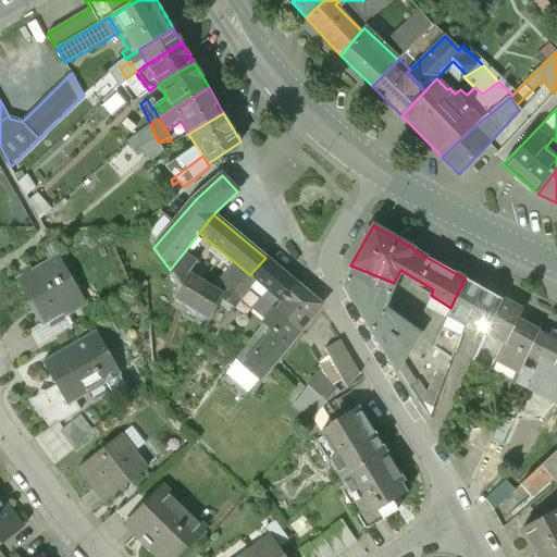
[(158,243),(152,239),(149,244),(153,248),(158,243)]
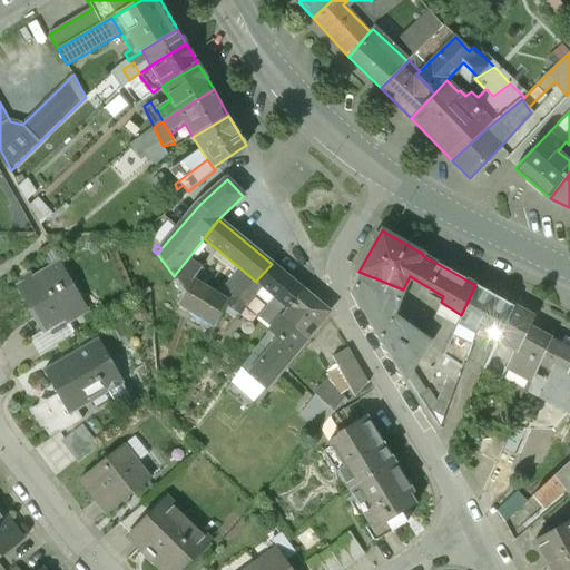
[(222,298),(193,281),(200,267),(187,259),(174,276),(186,293),(180,305),(215,326),(225,307),(228,302),(232,296),(226,292),(222,298)]
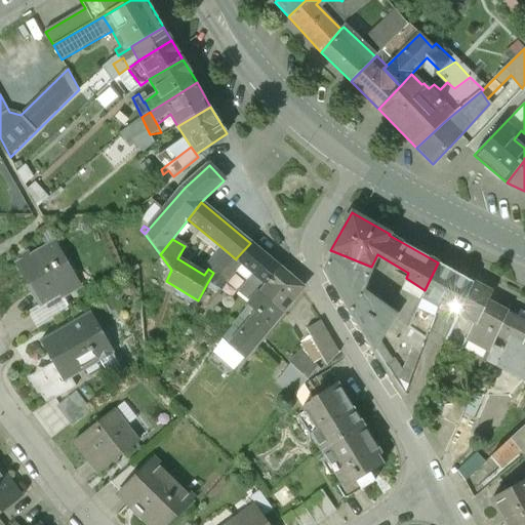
[(56,242),(16,265),(39,306),(79,283),(56,242)]
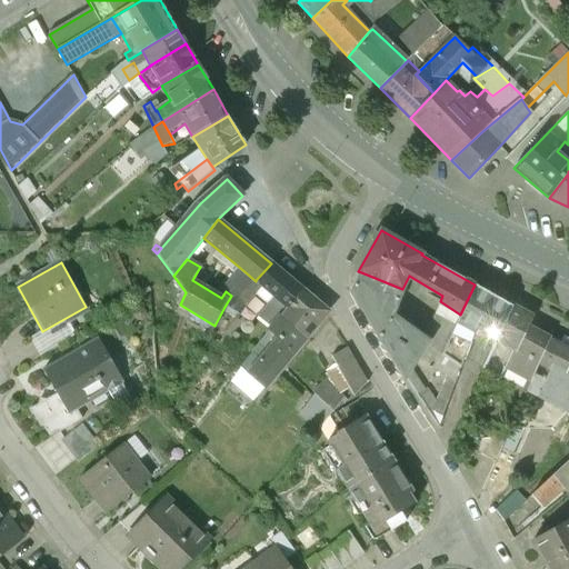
[(303,291),(271,263),(256,280),(256,281),(247,273),(232,292),(231,295),(232,295),(245,306),(261,286),(275,297),(259,316),(272,327),(281,317),(303,291)]
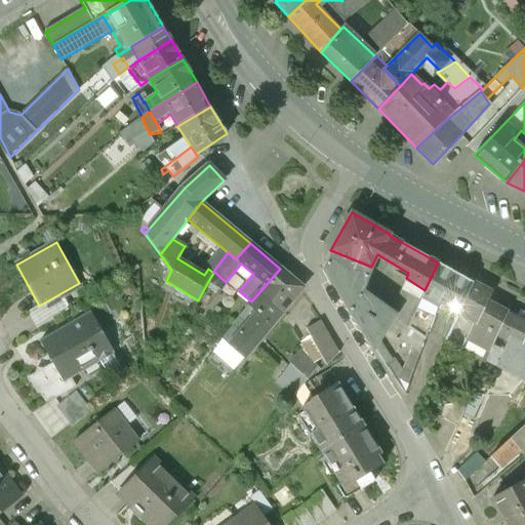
[(221,247),(207,265),(214,270),(228,252),(221,247)]
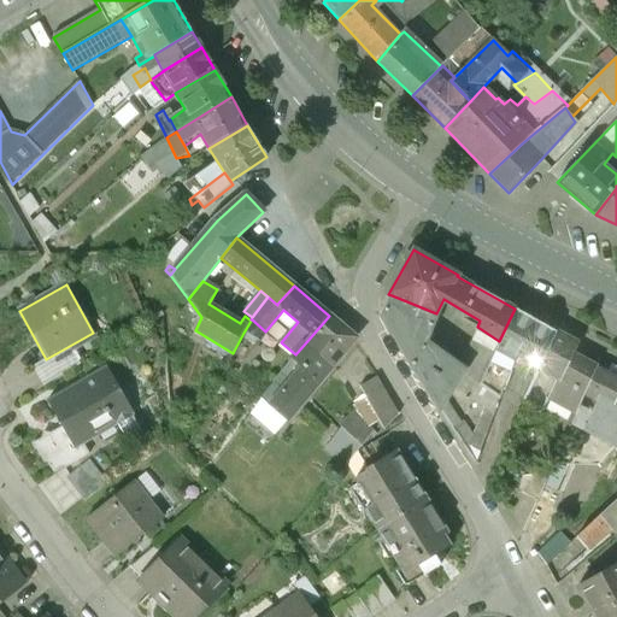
[(436,313),(392,295),(386,310),(380,311),(409,360),(428,342),(424,341),(436,313)]
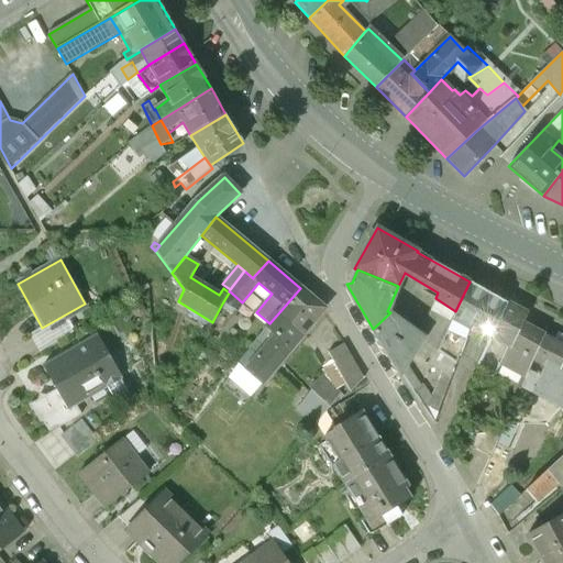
[(300,288),(278,313),(302,334),(324,308),(300,288)]
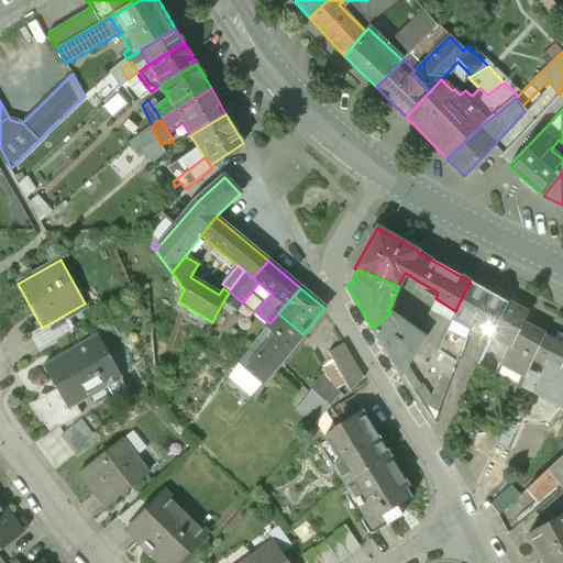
[(506,302),(483,289),(472,321),(493,331),(506,302)]
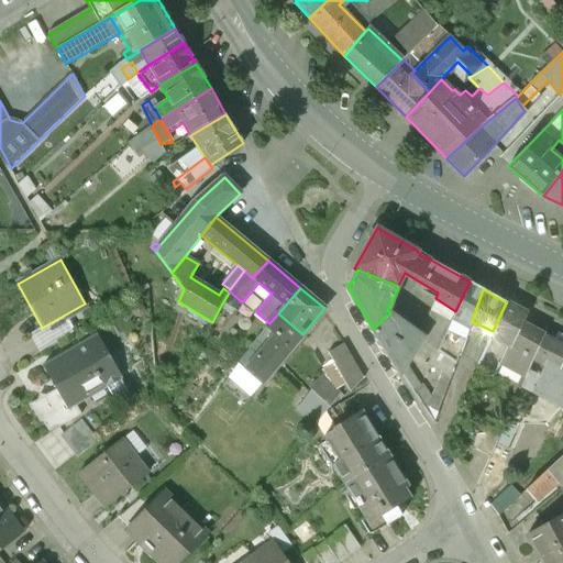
[(242,302),(230,291),(229,293),(225,298),(222,304),(236,311),(242,302)]
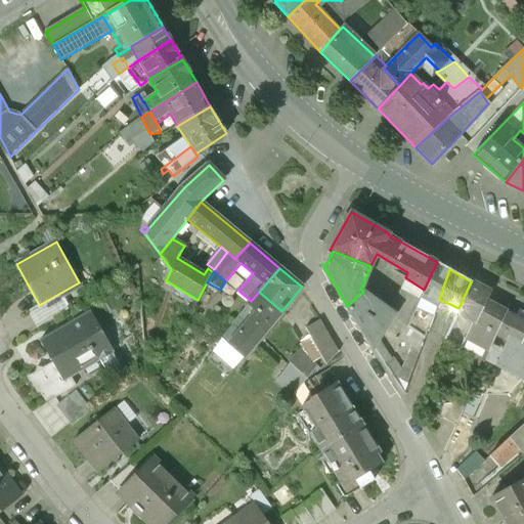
[(490,292),(471,281),(459,308),(444,338),(461,347),(466,337),(489,349),(496,334),(506,312),(485,301),(490,292)]
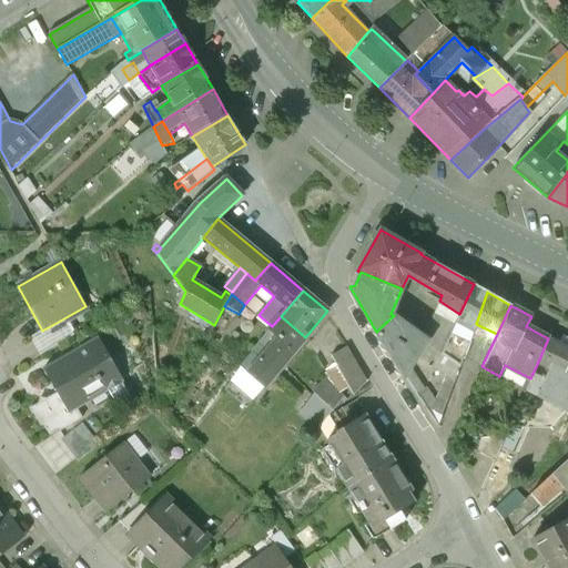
[(409,326),(394,315),(376,332),(385,347),(391,354),(404,376),(409,367),(417,356),(426,343),(428,338),(426,336),(425,337),(408,326),(409,326)]
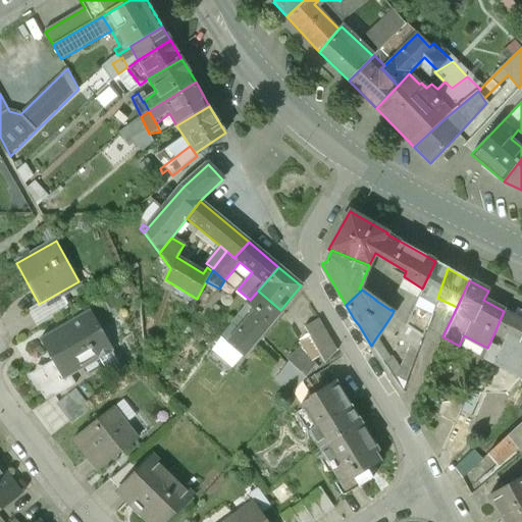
[(280,310),(258,291),(230,324),(238,331),(227,344),(242,356),(280,310)]
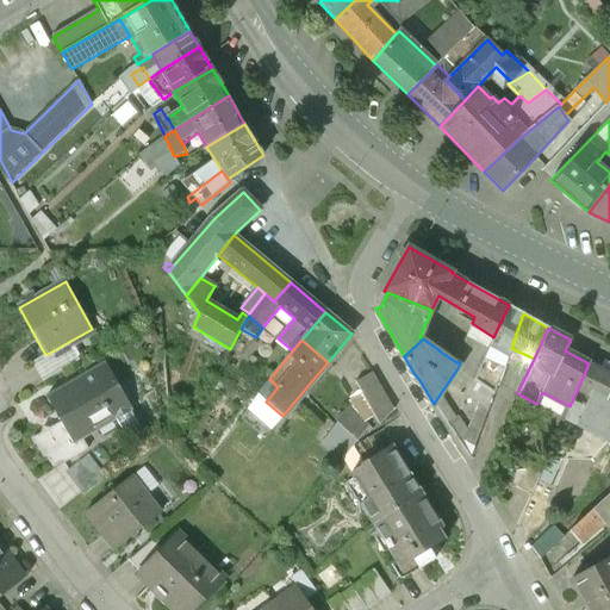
[(511,348),(497,384),(517,393),(534,359),(511,348)]
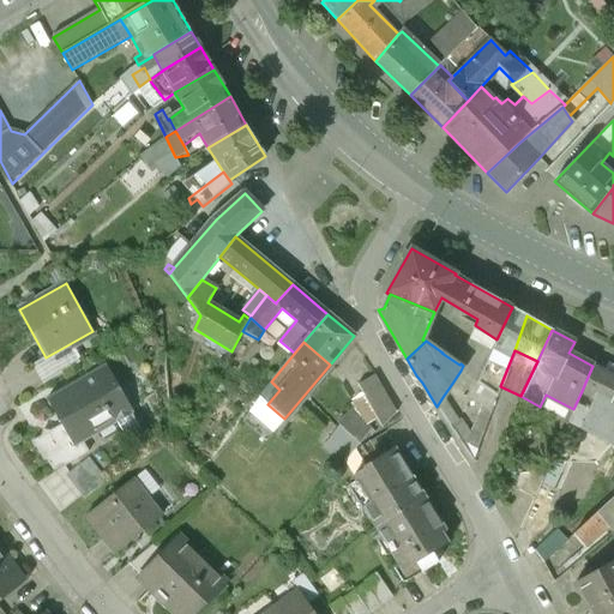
[(106,365),(47,398),(62,425),(50,432),(50,431),(43,429),(41,435),(42,437),(34,441),(44,461),(48,459),(54,469),(64,464),(65,467),(90,452),(83,441),(133,413),(106,365)]
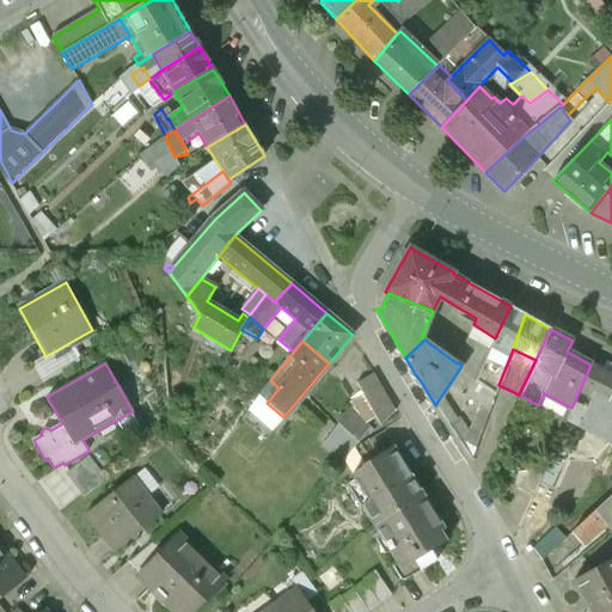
[(611,374),(591,365),(580,390),(609,404),(611,396),(611,374)]
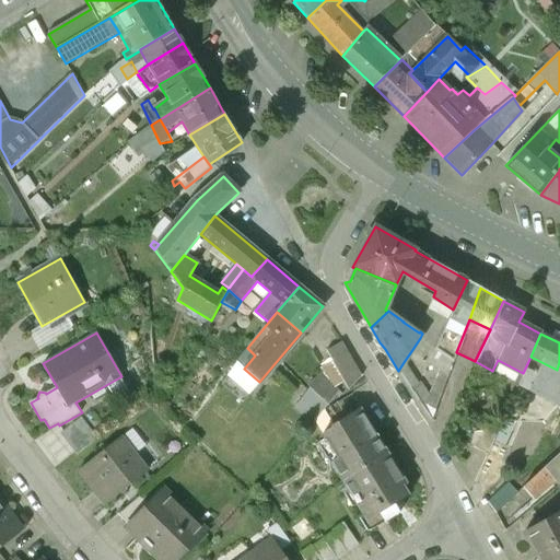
[(453,360),(420,338),(411,351),(447,374),(453,360)]
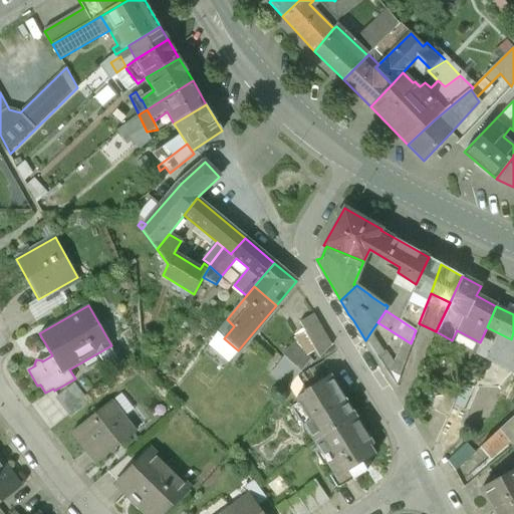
[(331,345),(312,314),(298,322),(319,358),(331,345)]
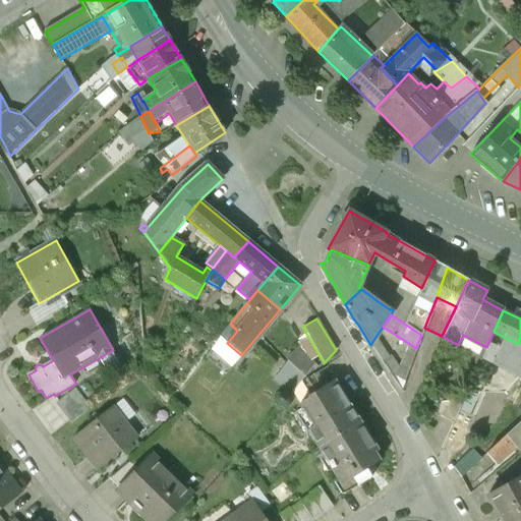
[(387,354),(375,337),(370,345),(381,361),(387,354)]
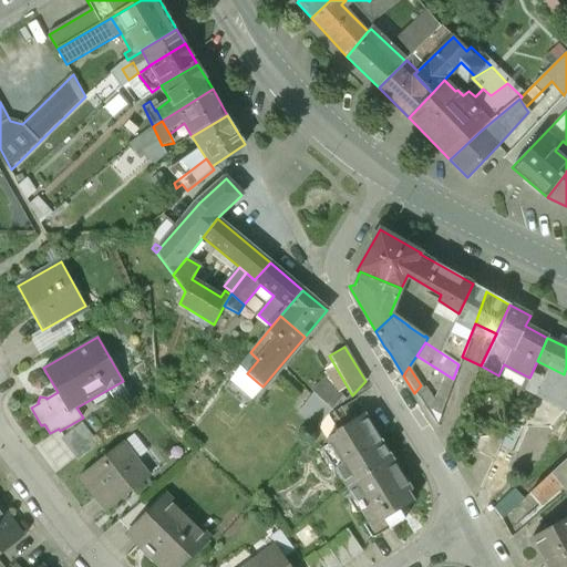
[(443,405),(425,389),(418,398),(436,425),(443,405)]
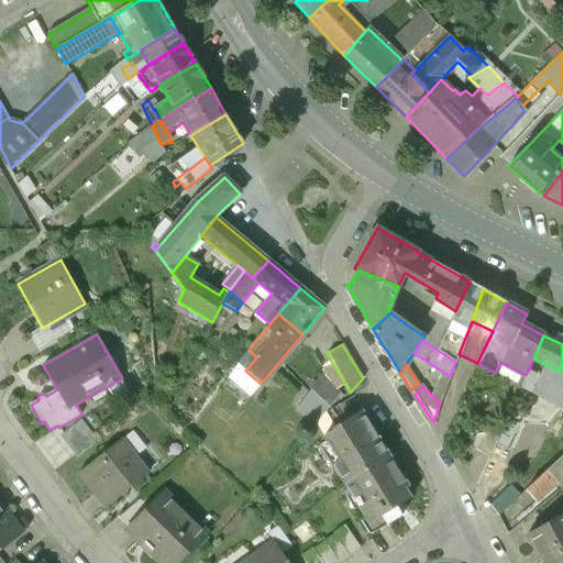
[(332,408),(312,390),(299,406),(317,423),(329,410),(332,408)]
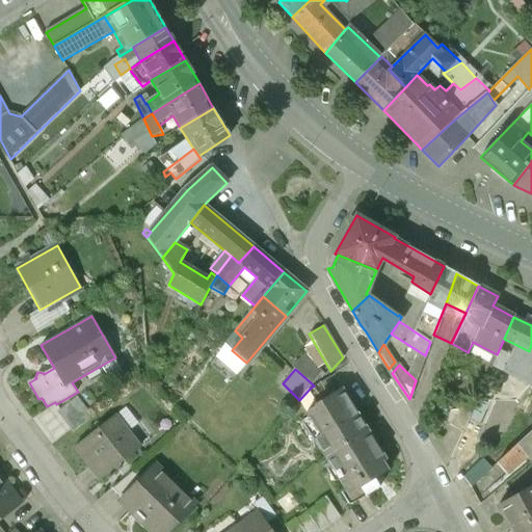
[(341,390),(316,405),(317,407),(306,415),(320,437),(315,442),(325,457),(367,431),(341,390)]
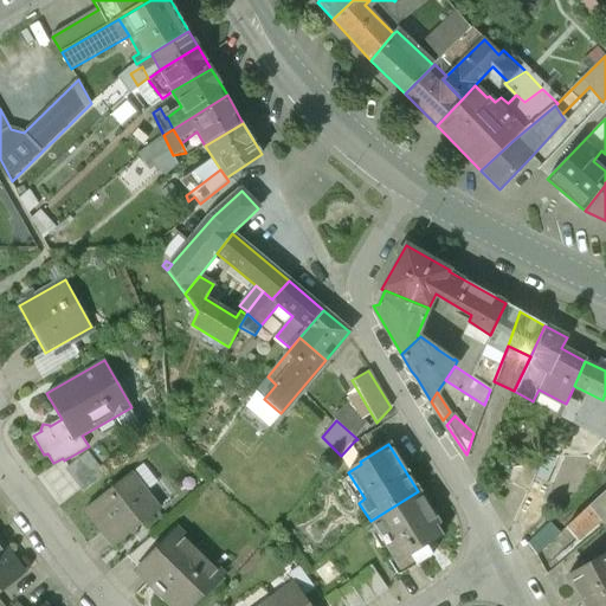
[(88,452),(65,469),(83,492),(105,475),(88,452)]
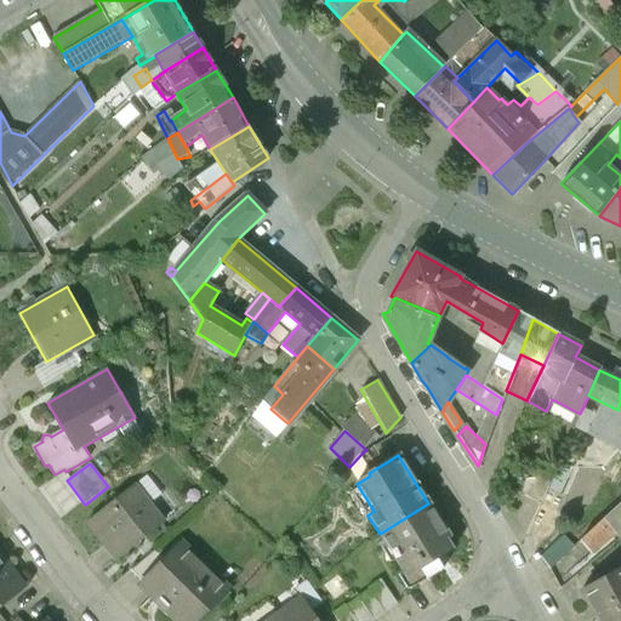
[(539,471),(535,477),(527,479),(519,494),(540,503),(552,477),(539,471)]
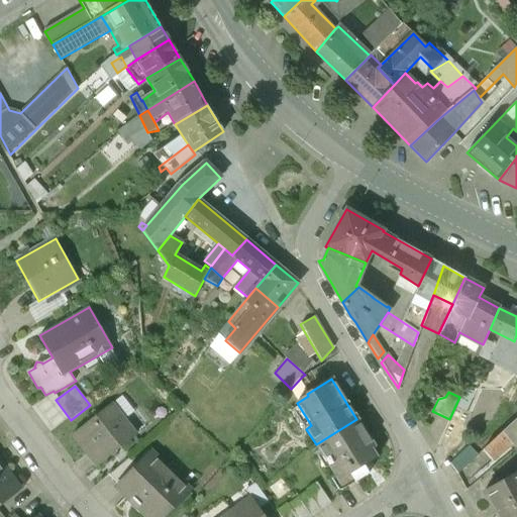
[(110,406),(73,435),(97,467),(135,437),(110,406)]
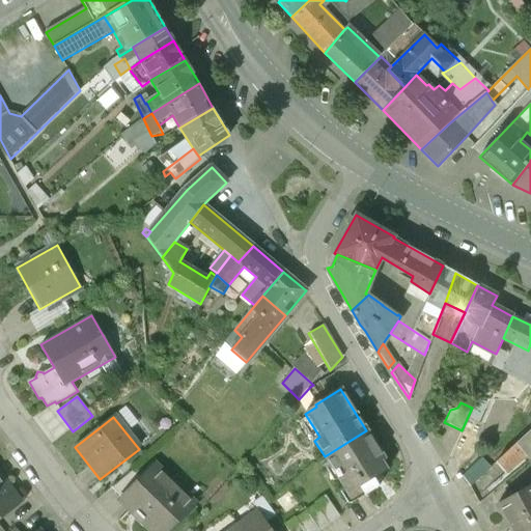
[(366,430),(325,456),(334,471),(336,470),(341,478),(339,479),(348,494),(351,493),(355,501),(379,485),(373,478),(387,470),(381,462),(384,459),(366,430)]
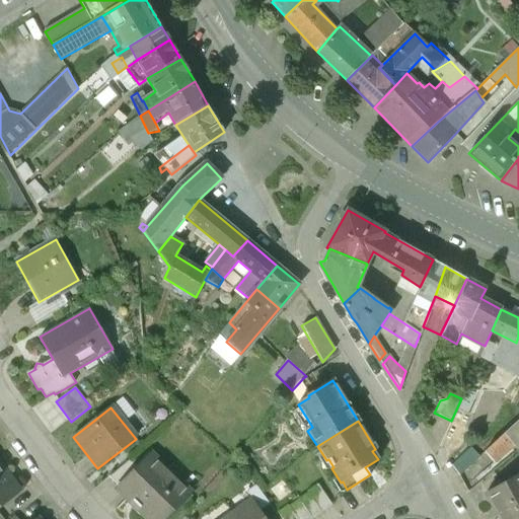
[(153,456),(140,470),(138,468),(119,489),(143,512),(141,513),(147,518),(164,518),(170,514),(169,513),(190,493),(153,456)]
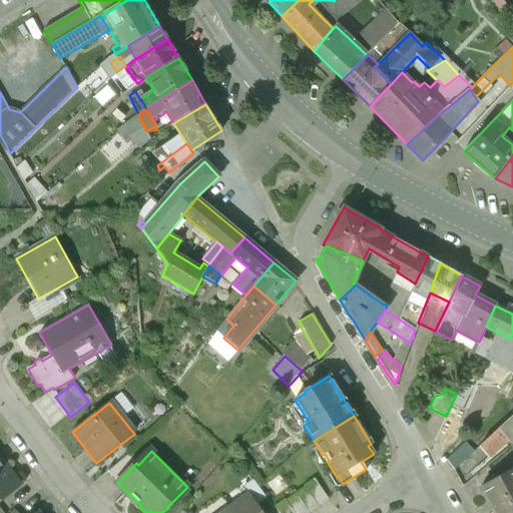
[(0,501),(19,487),(0,463),(0,501)]
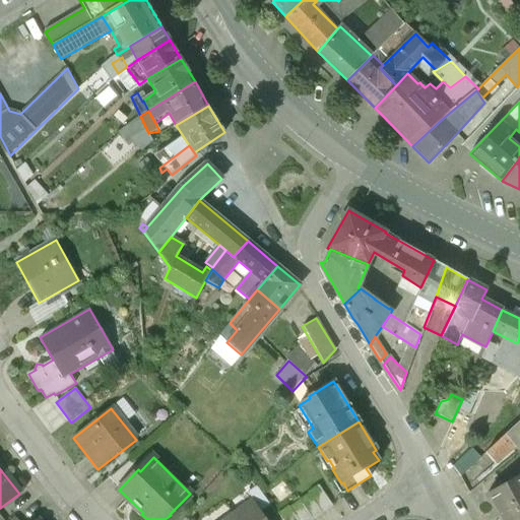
[(519,519),(519,474),(486,493),(502,519),(519,519)]
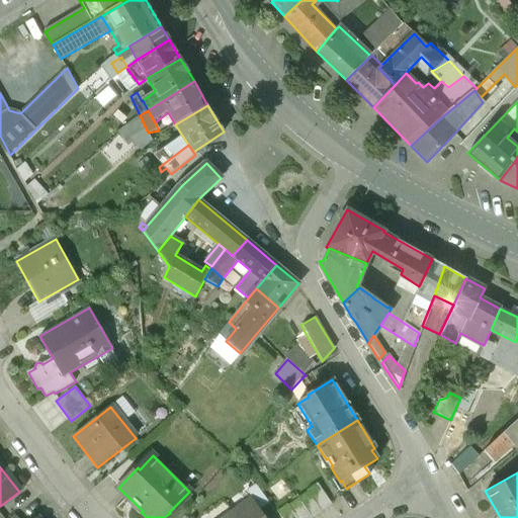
[(309,493),(289,506),(296,517),(310,517),(330,503),(317,484),(307,491),(309,493)]
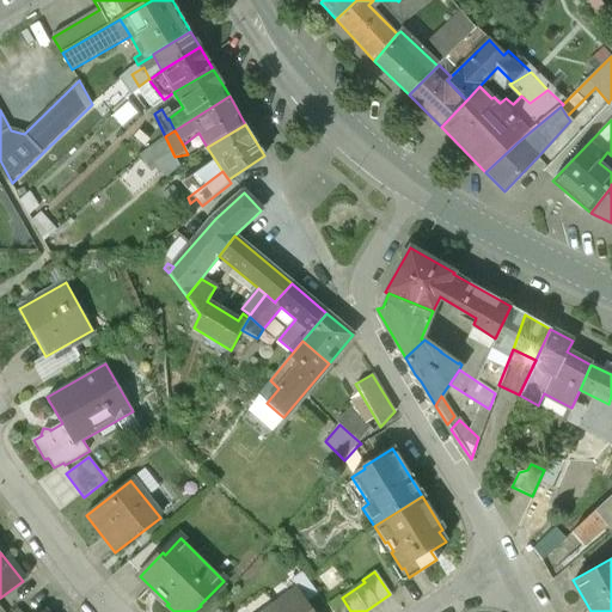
[(318,594),(303,573),(292,581),(307,603),(318,594)]
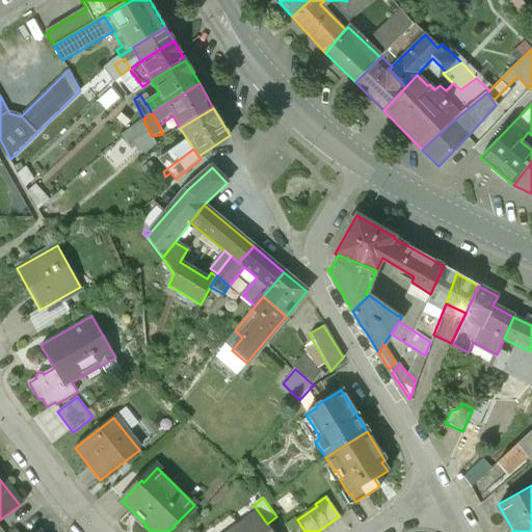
[(272,531),(259,513),(240,527),(241,528),(243,531),(272,531)]
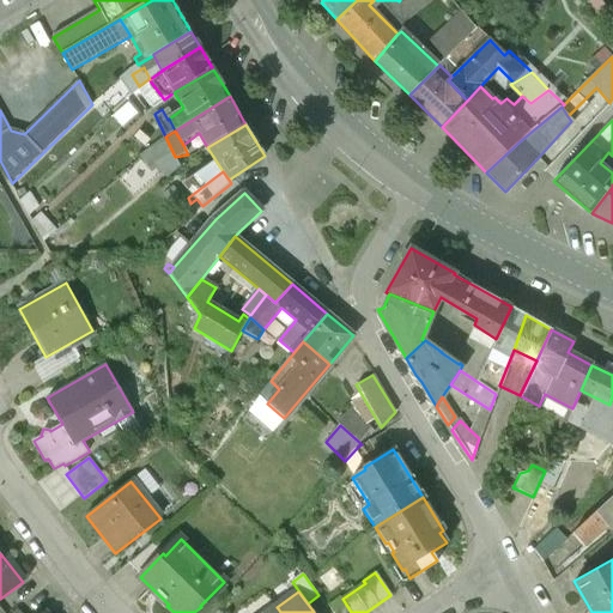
[(351,612),(343,599),(340,598),(329,606),(334,612),(351,612)]
